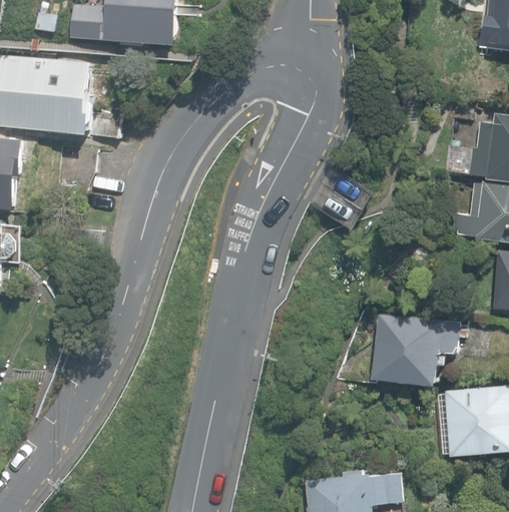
[(120,45),(143,47),(143,44),(175,46),(177,0),(106,0),(106,7),(70,5),(68,39),(120,42),(120,45)]
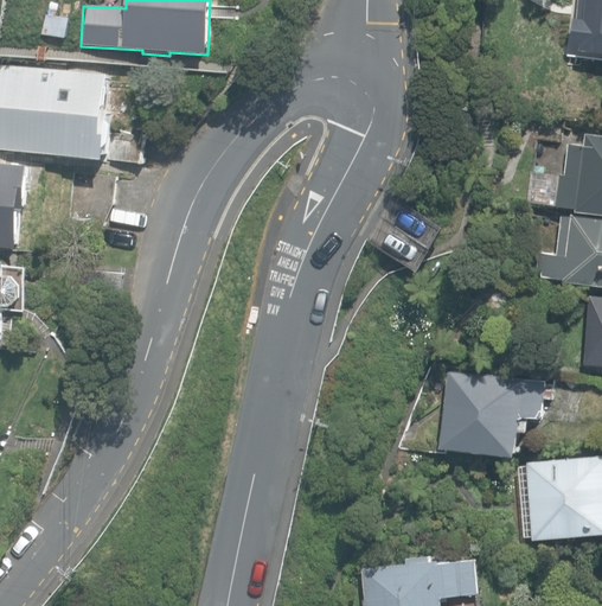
[(601,53),(601,0),(574,0),(570,45),(578,45),(578,52),(601,53)]
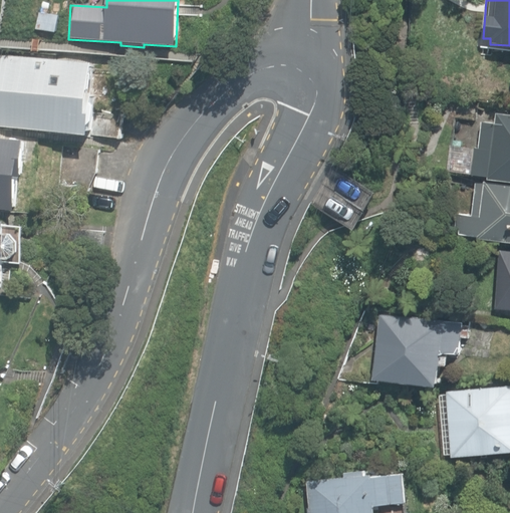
[(34,29),(55,32),(57,15),(36,12),(34,29)]
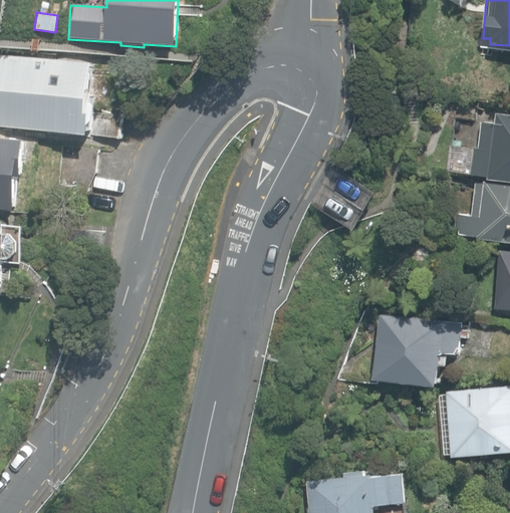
[(0,125),(97,135),(100,95),(96,94),(99,61),(2,53),(0,74),(0,125)]
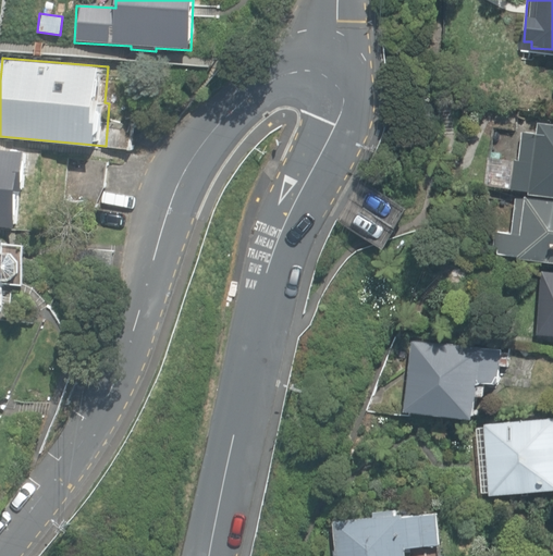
[(528,195),(552,197),(552,125),(537,123),(535,136),(520,135),(517,162),(511,161),(507,190),(528,193),(528,195)]
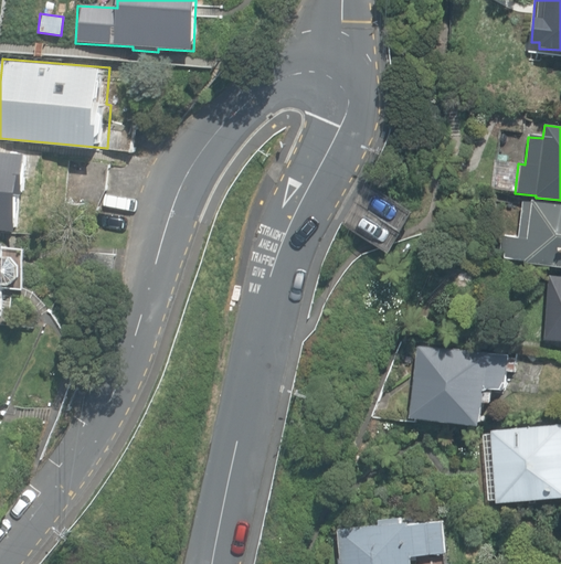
[(0,230),(17,231),(19,194),(24,194),(28,153),(0,150),(0,230)]
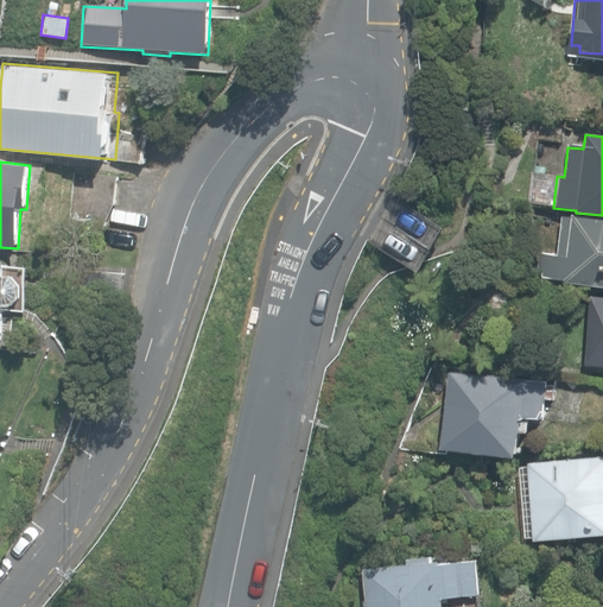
[(67,223),(100,227),(109,208),(113,179),(71,175),(67,223)]
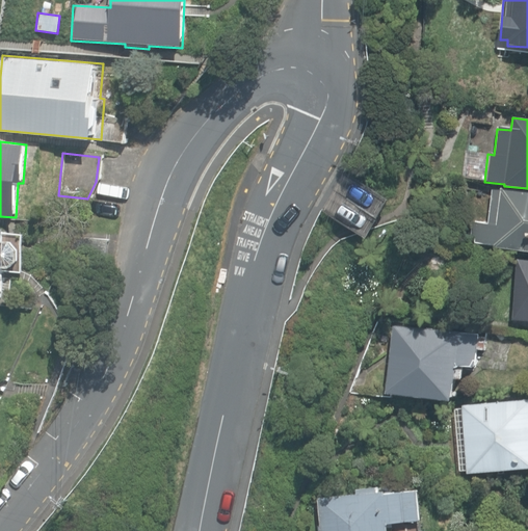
[(494,247),(527,250),(527,190),(500,188),(499,190),(491,189),(486,223),(470,221),(468,241),(494,244),(494,247)]
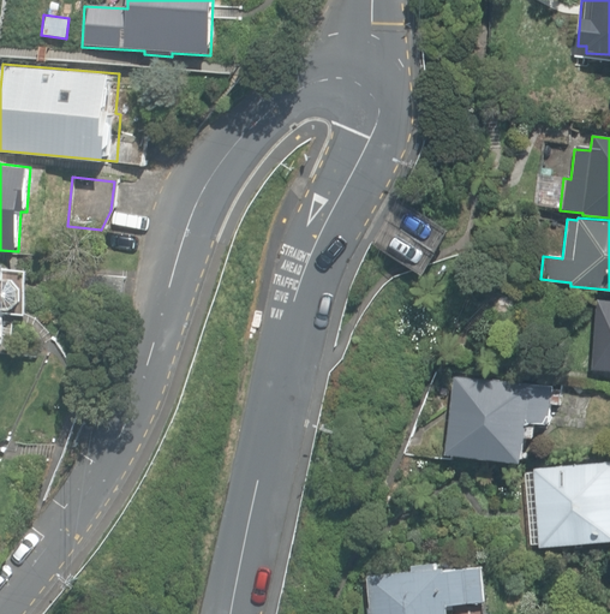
[(0,352),(5,314),(25,316),(29,272),(9,269),(10,264),(0,263),(0,352)]
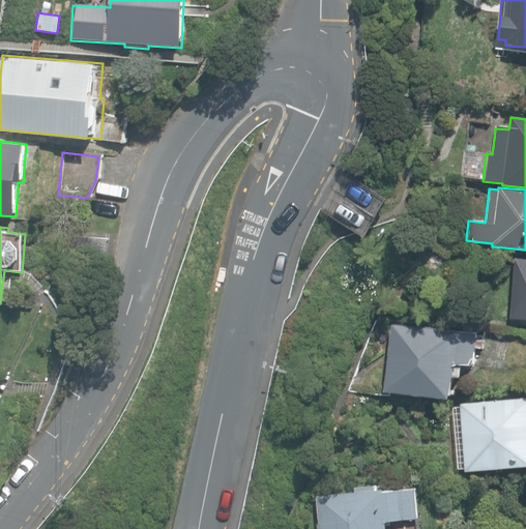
[(525,258),(515,258),(509,321),(525,321),(525,258)]
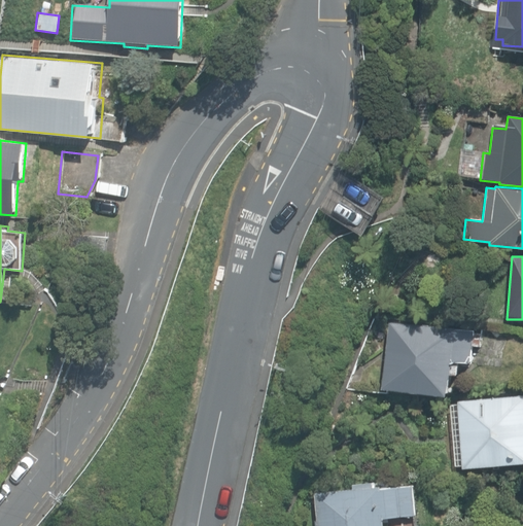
[(381,390),(448,397),(452,362),(467,364),(469,347),(479,348),(480,336),(462,334),(463,330),(388,321),(381,390)]
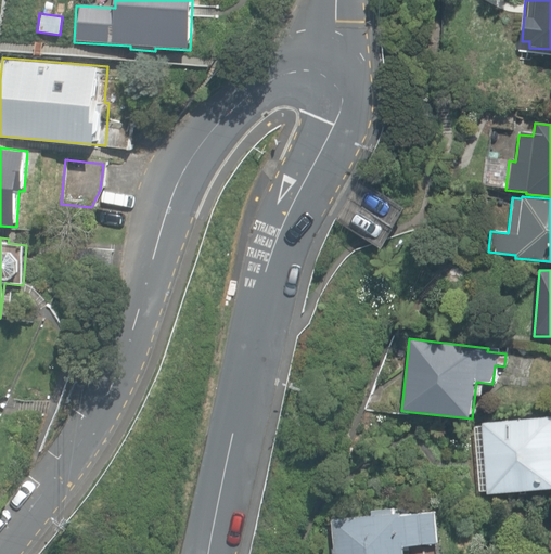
[(487,486),(487,490),(550,482),(550,414),(550,415),(550,412),(482,419),(483,428),(472,429),(478,487),(487,486)]
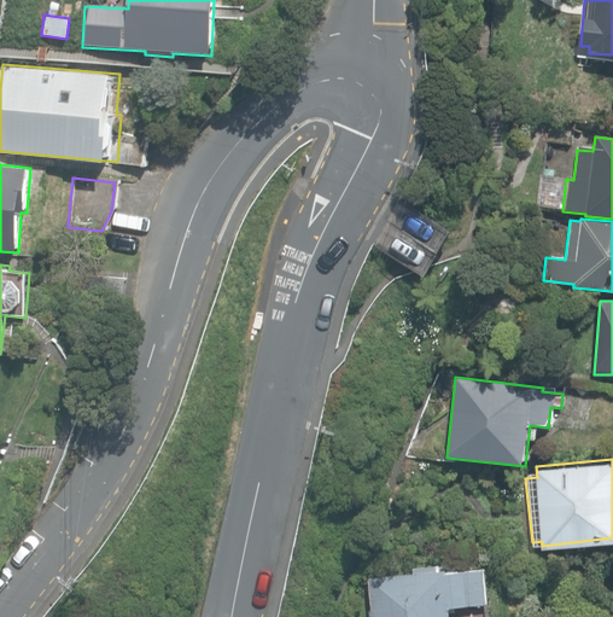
[(369,578),(373,616),(450,616),(449,606),(470,604),(468,589),(486,587),(484,569),(444,572),(444,570),(436,571),(435,568),(413,570),(413,575),(369,578)]
